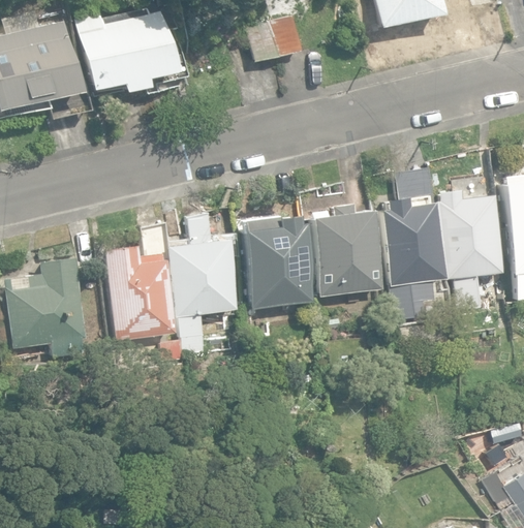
[(375,0),(381,28),(444,16),(440,0),(375,0)]
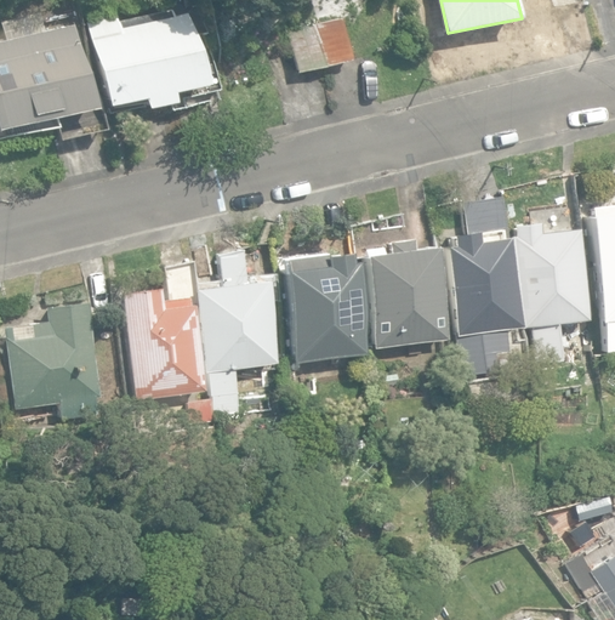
[(0,43),(0,129),(95,107),(75,26),(46,32),(43,13),(4,23),(9,40),(0,43)]
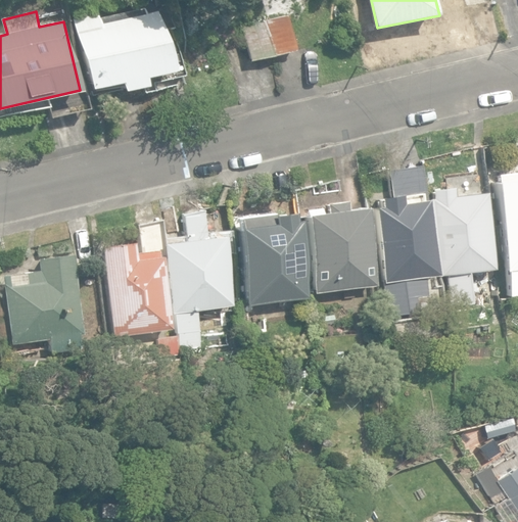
[(119,83),(121,91),(146,86),(144,77),(173,70),(160,12),(130,19),(129,12),(102,18),(100,13),(90,15),(92,26),(78,29),(90,89),(119,83)]
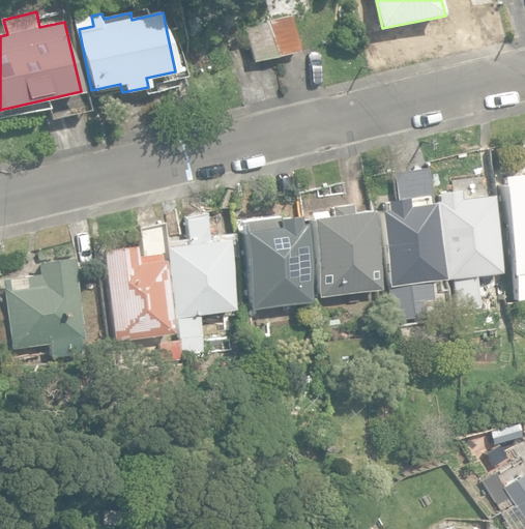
[(273,32),(280,57),(304,51),(298,27),(273,32)]
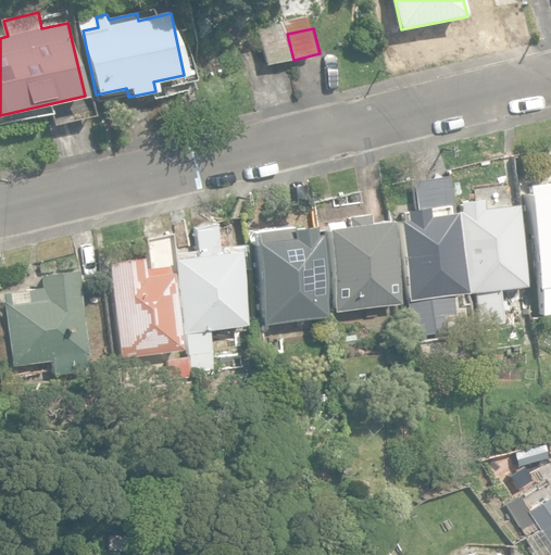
[(293,60),(287,34),(263,39),(270,64),(293,60)]
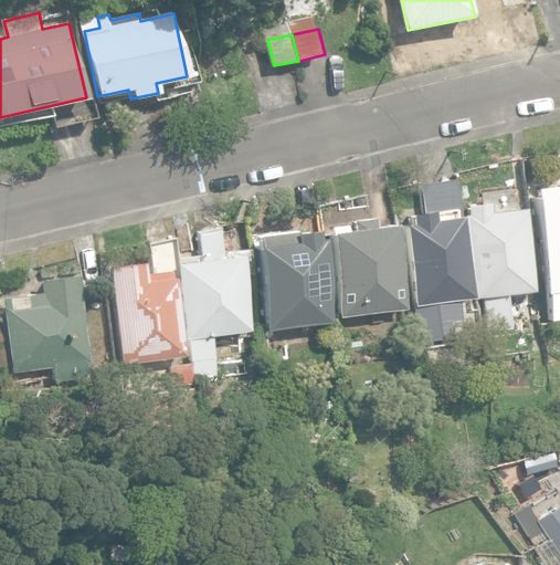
[(405,223),(422,342),(455,337),(453,323),(464,322),(461,301),(475,299),(458,177),(423,181),(428,212),(410,215),(411,223),(405,223)]
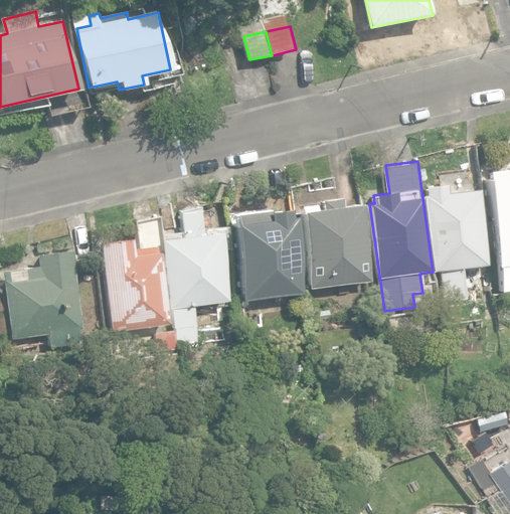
[(501,268),(504,292),(509,291),(509,170),(494,172),(494,176),(488,177),(497,268),(501,268)]
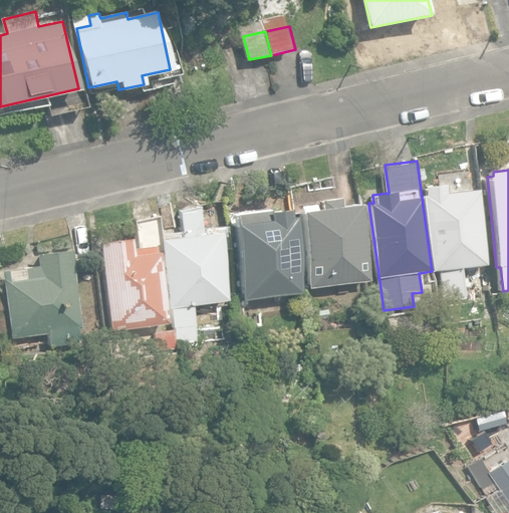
[(443,270),(464,267),(488,264),(478,189),(449,193),(448,184),(427,187),(428,196),(425,196),(435,271),(443,270)]
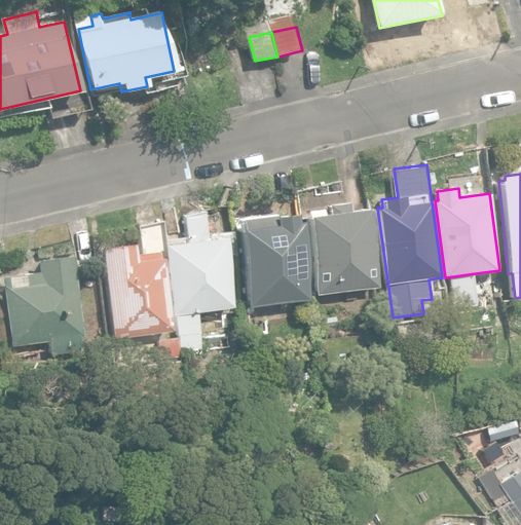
[(351,209),(350,201),(331,204),(332,212),(307,216),(318,295),(377,287),(366,207),(351,209)]
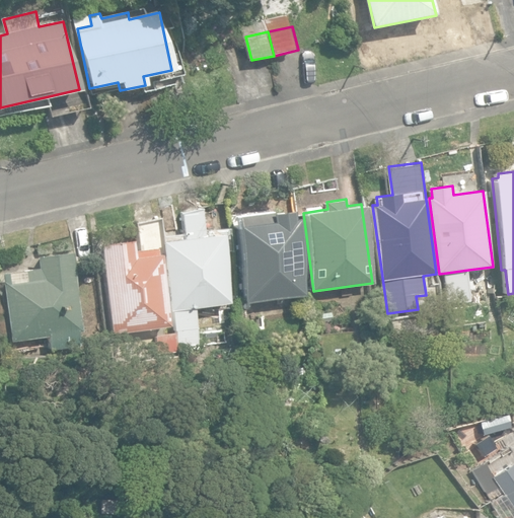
[(165,240),(173,311),(233,304),(225,234),(210,236),(206,210),(186,213),(189,237),(165,240)]
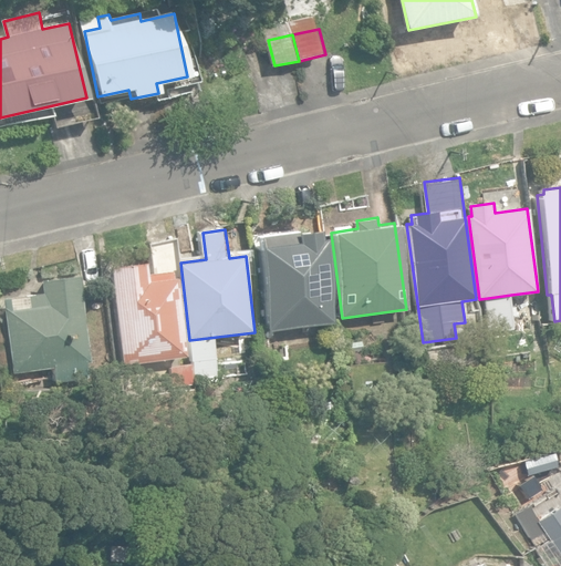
[(265,330),(266,340),(276,339),(276,331),(334,326),(324,238),(317,239),(315,229),(258,235),(268,330),(265,330)]
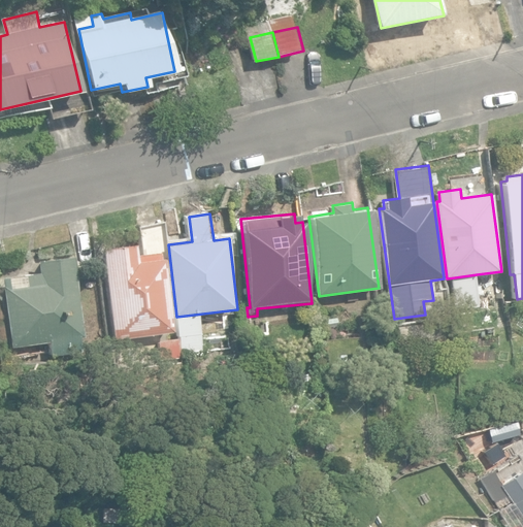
[(105,250),(117,340),(175,333),(165,259),(169,259),(164,225),(142,228),(146,254),(138,255),(137,244),(105,250)]
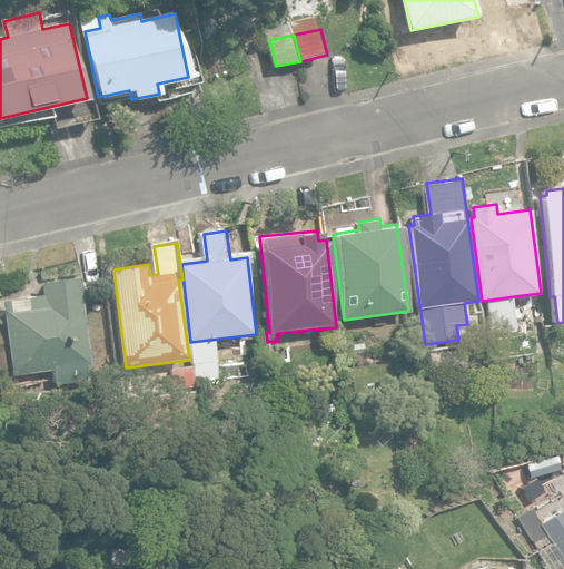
[(57,369),(59,385),(91,380),(89,365),(94,364),(80,277),(43,283),(46,294),(5,301),(16,375),(57,369)]
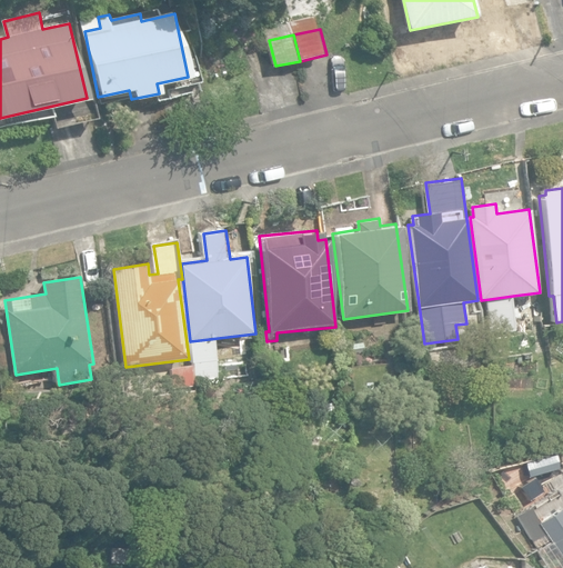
[(518,330),(513,296),(490,299),(494,334),(518,330)]
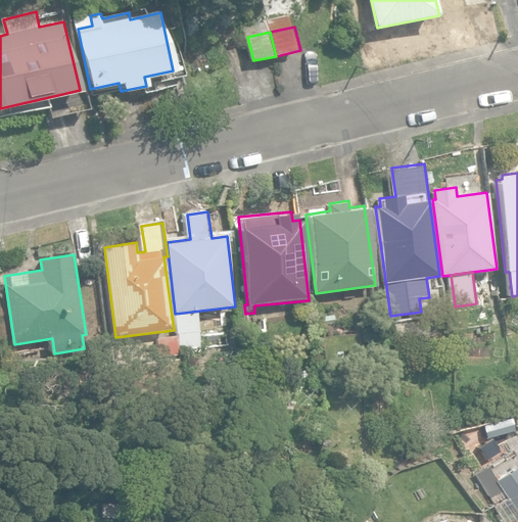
[(179,314),(183,350),(204,348),(199,312),(179,314)]
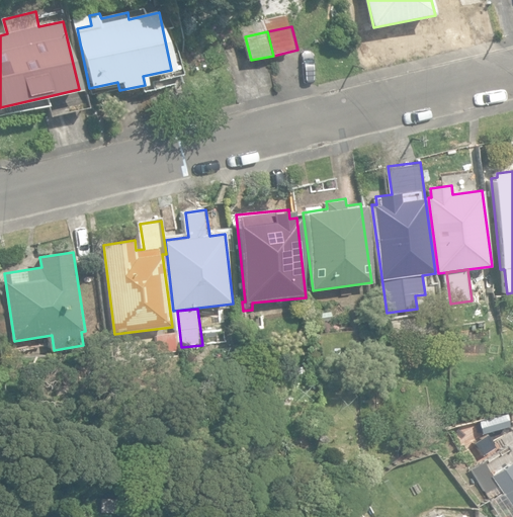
[(321,314),(322,323),(334,322),(333,313),(321,314)]
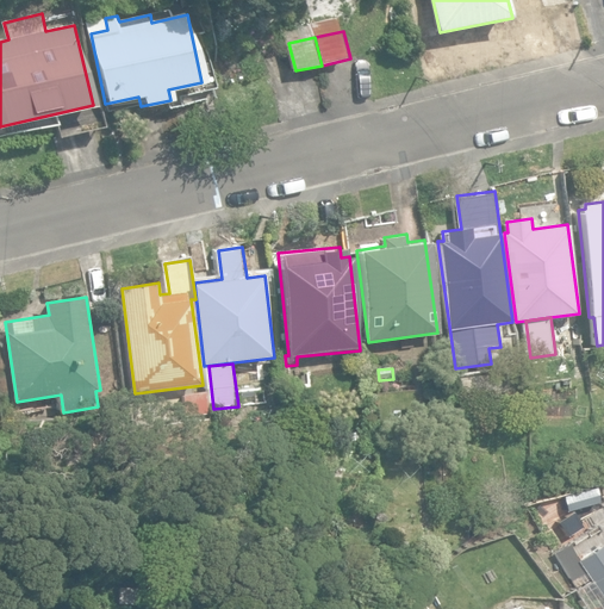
[(186,399),(188,418),(213,415),(212,397),(186,399)]
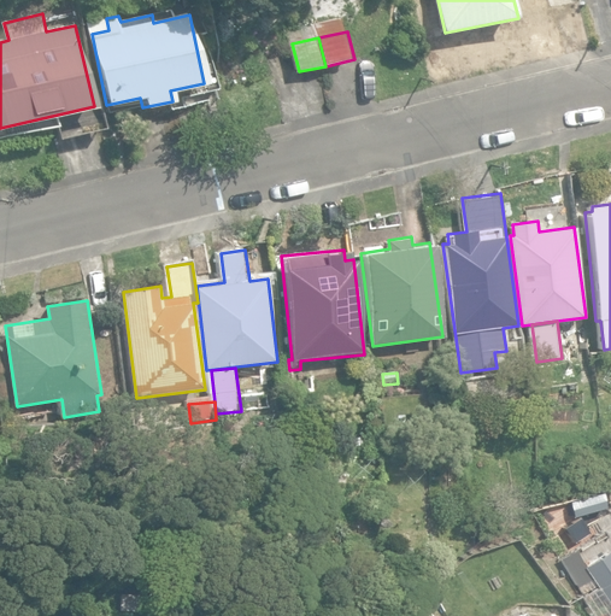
[(587,568),(610,603),(610,552),(587,568)]
